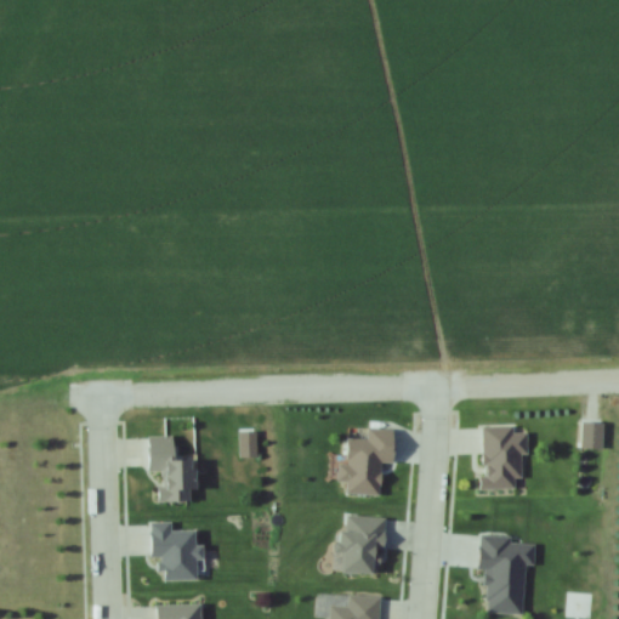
[(528,487),(527,424),(483,424),(484,488),(528,487)]
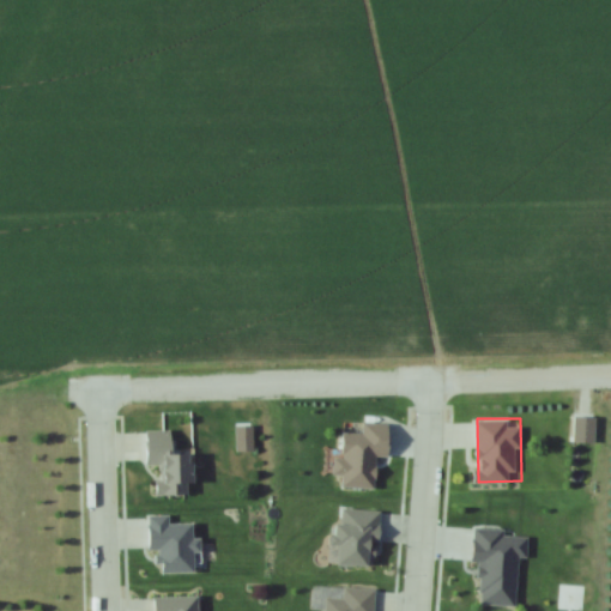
[(344,485),(383,487),(385,439),(386,439),(387,423),(364,423),(363,430),(344,429),(343,457),(337,457),(337,475),(345,475),(344,485)]
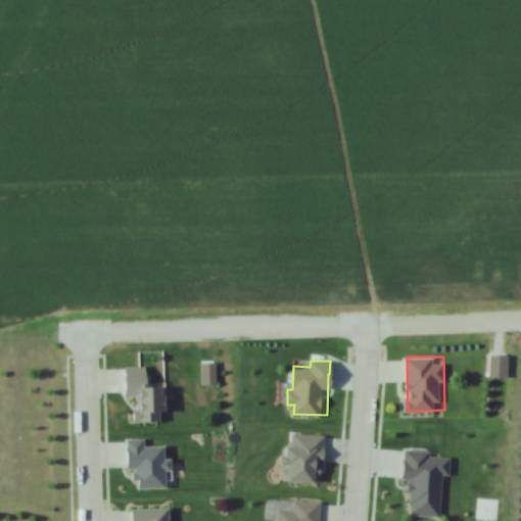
[(167,381),(148,381),(148,366),(127,366),(128,396),(137,396),(137,422),(163,422),(163,413),(168,413),(167,381)]
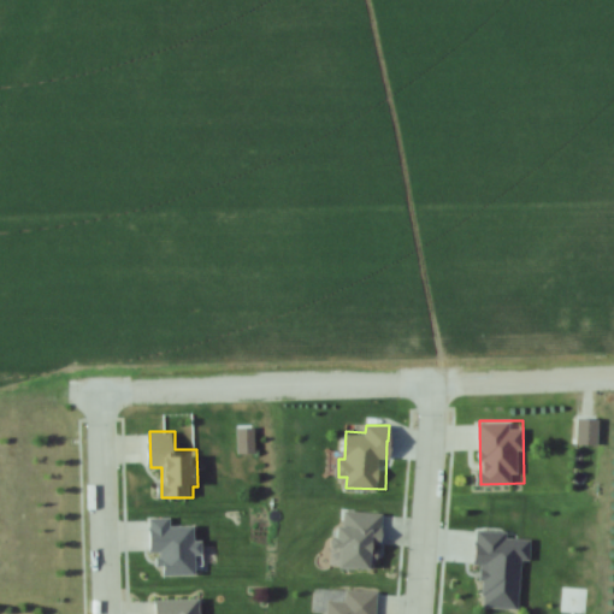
[(201,613),(202,596),(157,597),(157,613),(201,613)]
